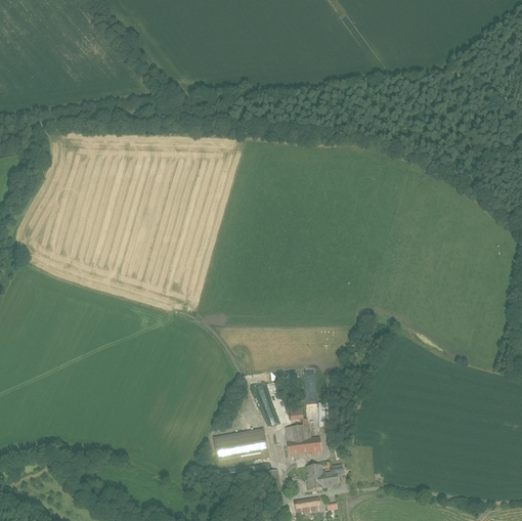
[(257,388),(258,397),(266,396),(264,387),(257,388)]
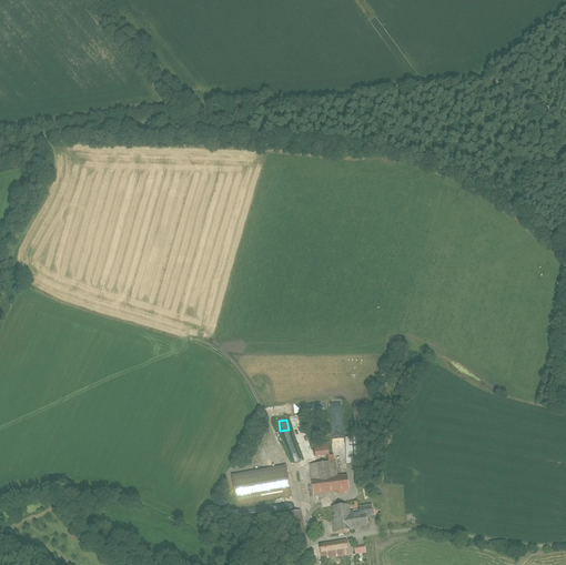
[(359,434),(343,434),(344,463),(359,462),(359,434)]
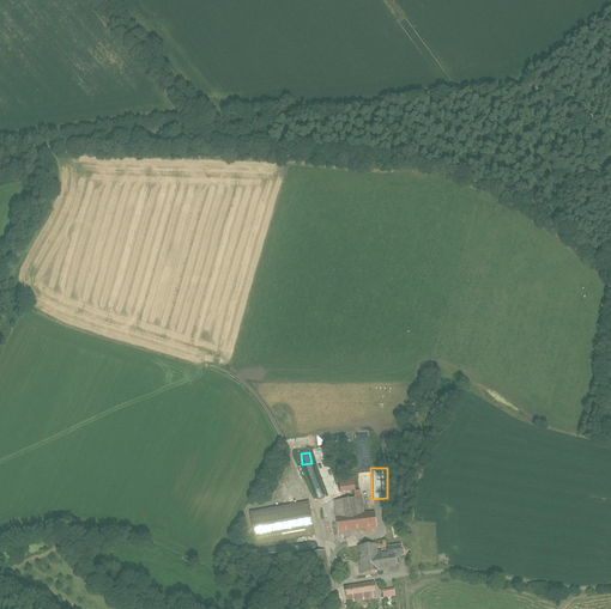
[(351,473),(337,475),(338,489),(354,488),(351,473)]
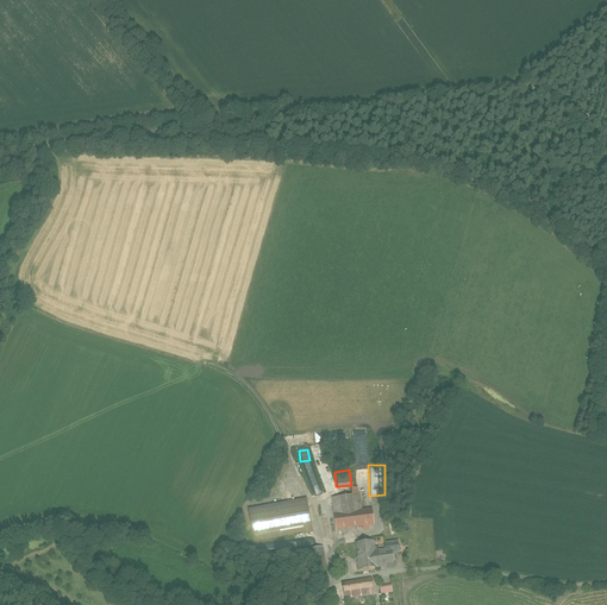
[(358,491),(330,493),(333,528),(373,523),(370,505),(360,506),(358,491)]
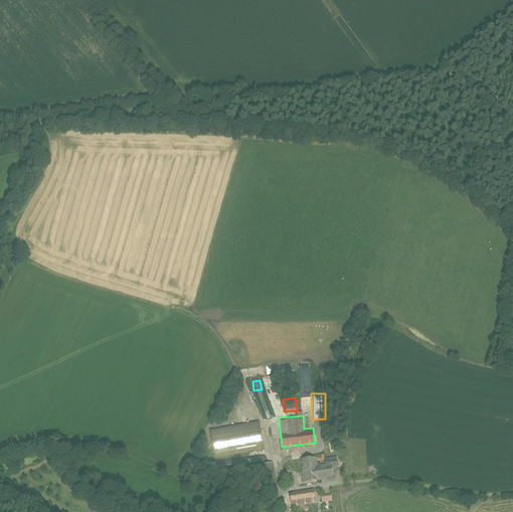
[(258,419),(207,428),(212,456),(263,448),(258,419)]
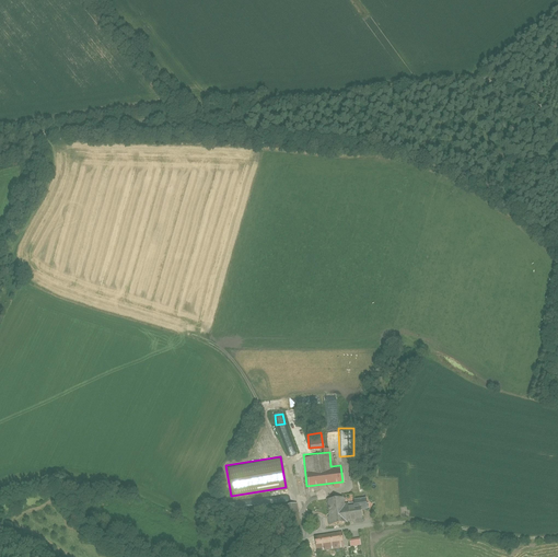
[(343,494),(326,496),(329,520),(345,518),(344,505),(343,494)]
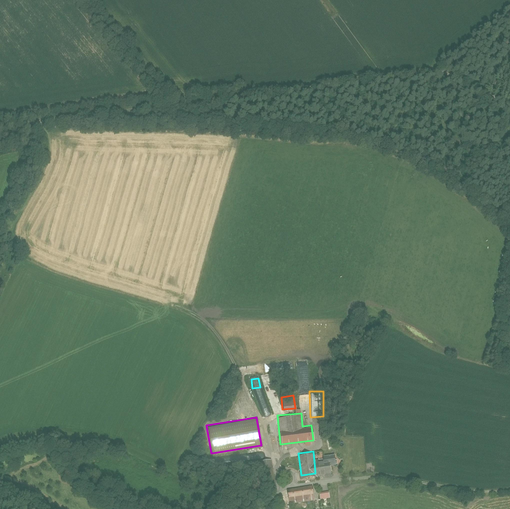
[(323,459),(314,461),(315,473),(331,471),(330,462),(335,461),(334,452),(322,454),(323,459)]
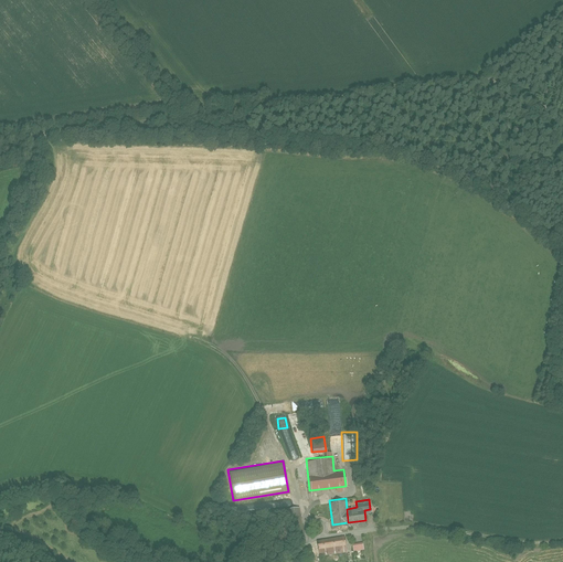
[(298,505),(285,507),(289,534),(301,532),(298,505)]
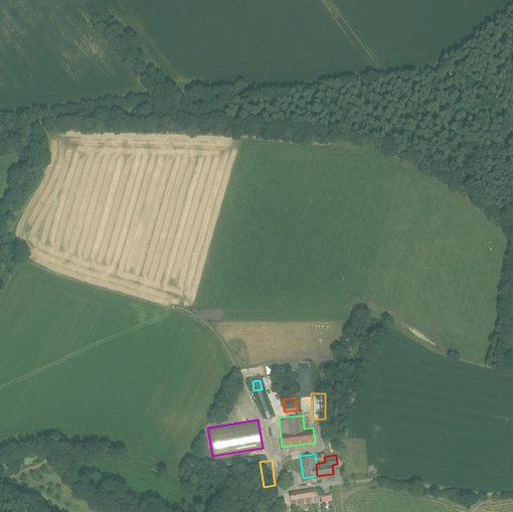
[(313,487),(288,490),(290,504),(315,501),(313,487)]
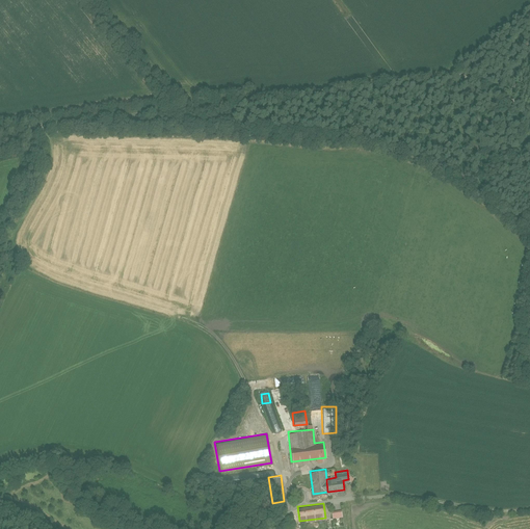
All buildings are outlined.
